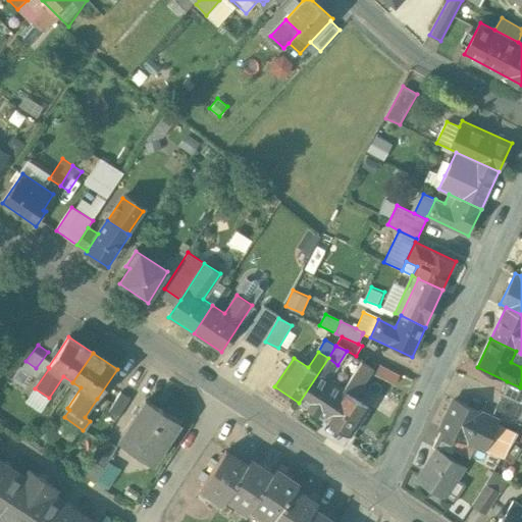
[(328,358),(299,403),(324,420),(345,388),(329,378),(337,365),(328,358)]
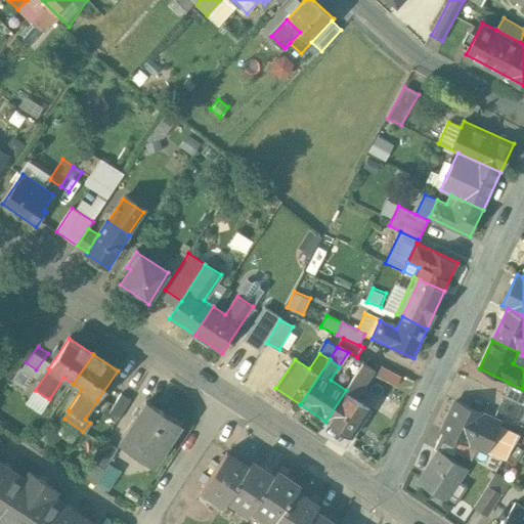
[(26,362),(13,380),(23,387),(36,369),(26,362)]
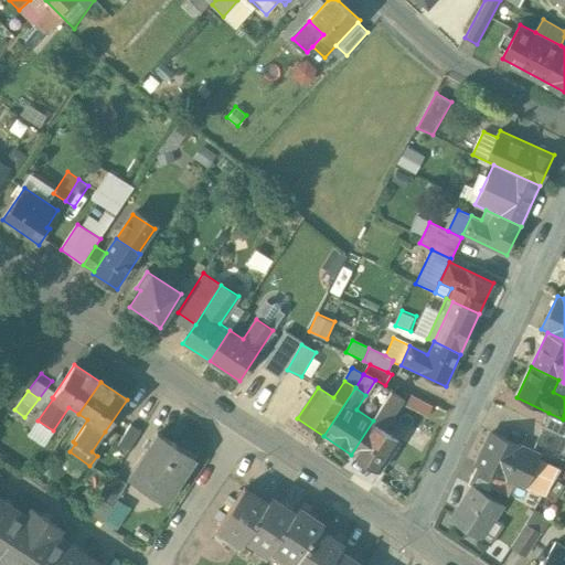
[(373,420),(351,455),(377,472),(397,440),(384,432),(403,402),(391,393),(373,420)]
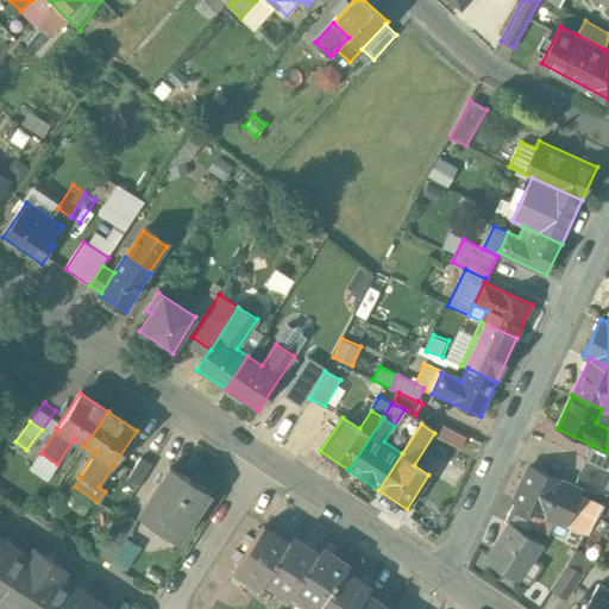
[(468,438),(443,427),(437,439),(462,451),(468,438)]
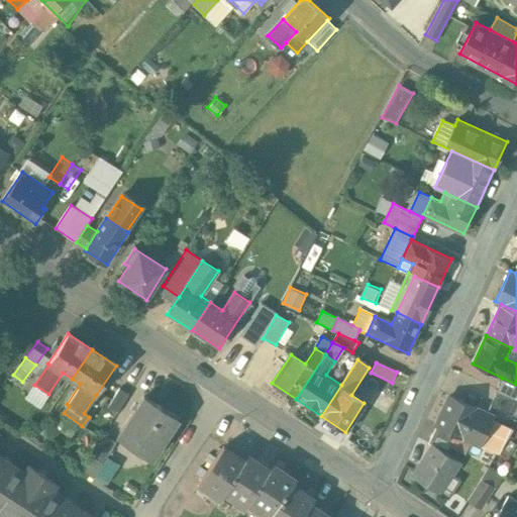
[(515,384),(502,378),(496,389),(516,398),(516,396),(516,382),(515,384)]
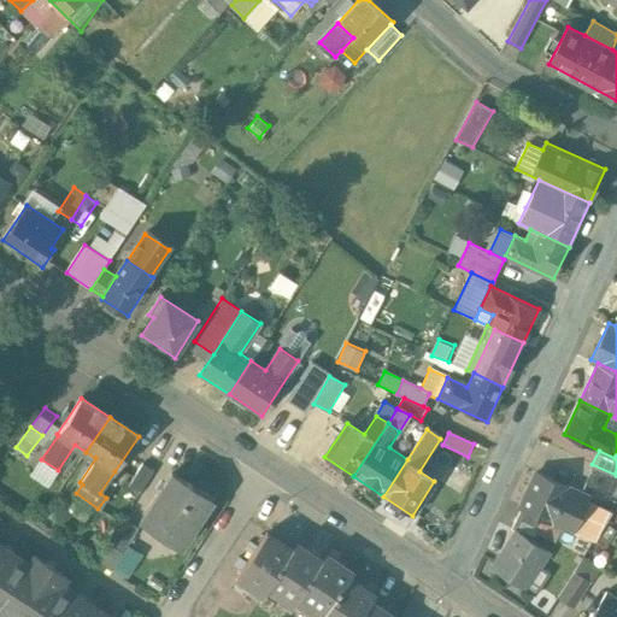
[(153,471),(142,464),(128,487),(139,494),(153,471)]
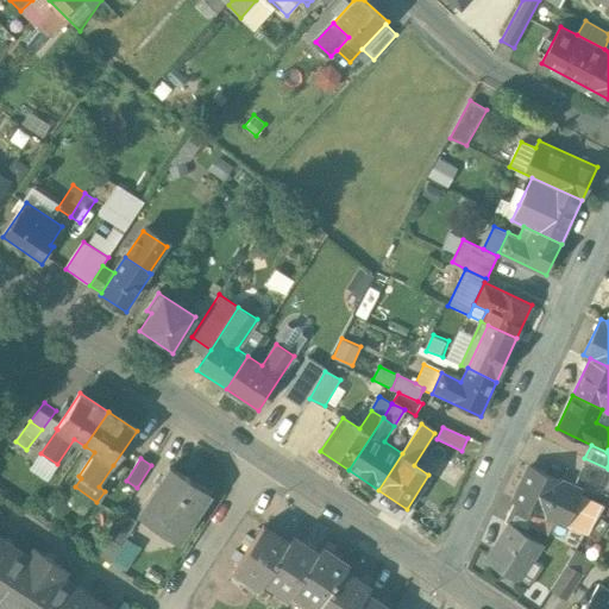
[(608,469),(584,458),(576,476),(608,491),(608,469)]
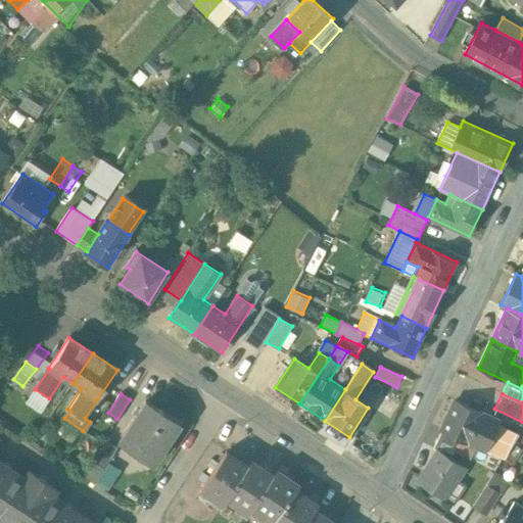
[(145,400),(117,441),(149,463),(159,447),(163,449),(173,436),(164,431),(173,419),(145,400)]
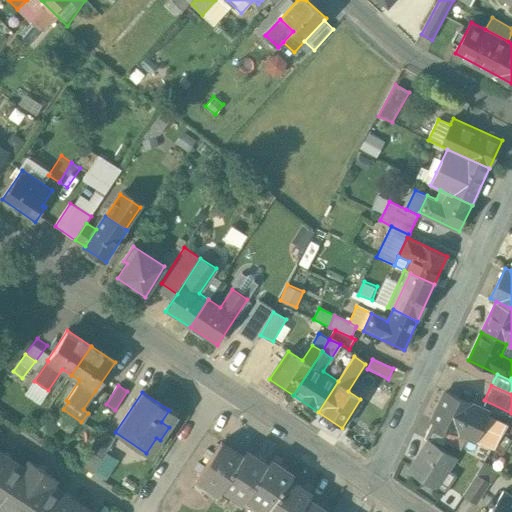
[(487,412),(446,393),(445,392),(432,421),(451,429),(457,432),(467,436),(494,449),(505,431),(500,428),(497,424),(497,420),(485,415),(487,412)]
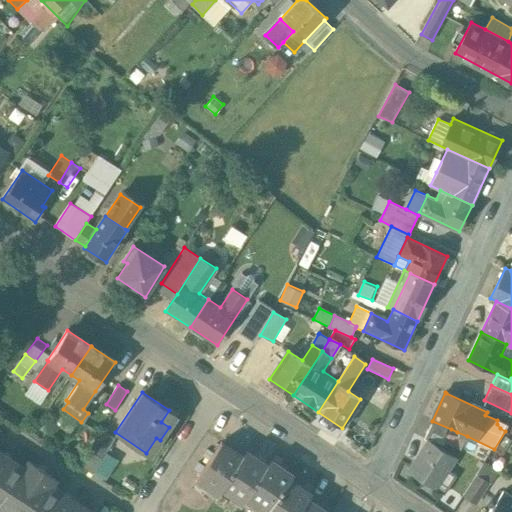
[(451,429),(432,421),(428,430),(446,439),(451,429)]
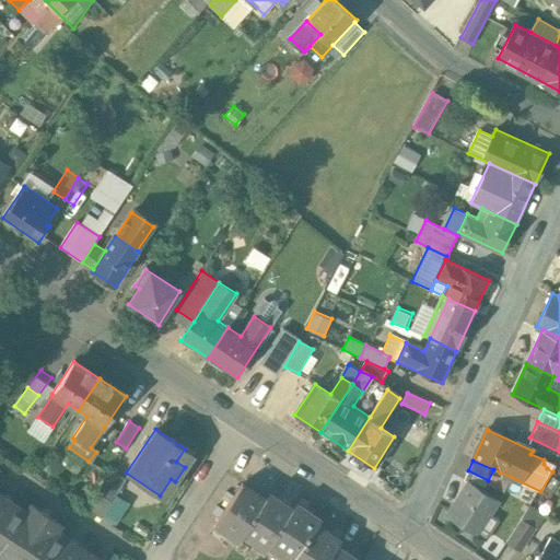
[(511,477),(500,473),(493,469),(488,480),(468,470),(464,480),(468,482),(468,481),(483,492),(488,485),(503,492),(511,477)]
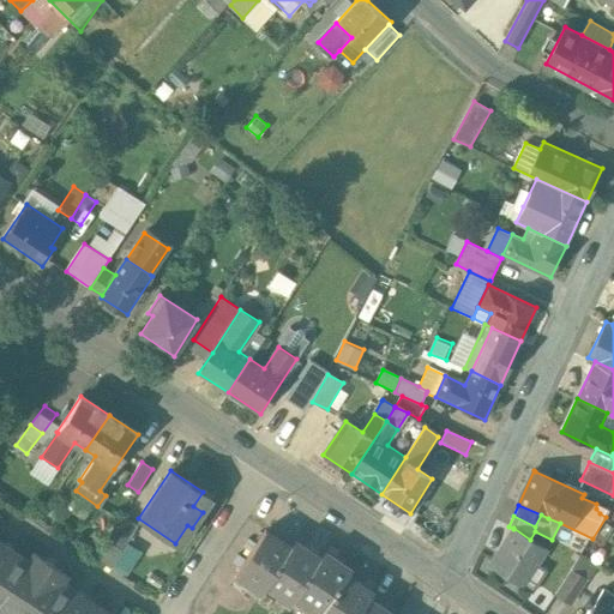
[(138,525),(124,517),(109,541),(122,551),(138,525)]
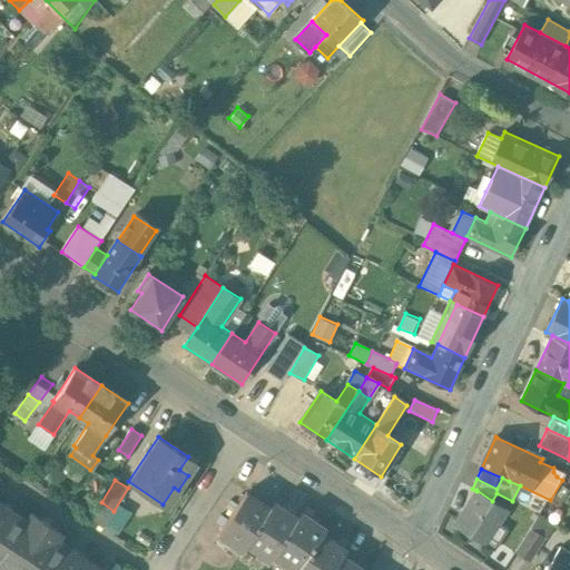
[(492,501),(477,490),(477,491),(455,524),(484,542),(495,550),(507,531),(502,529),(503,527),(499,524),(508,511),(492,501)]
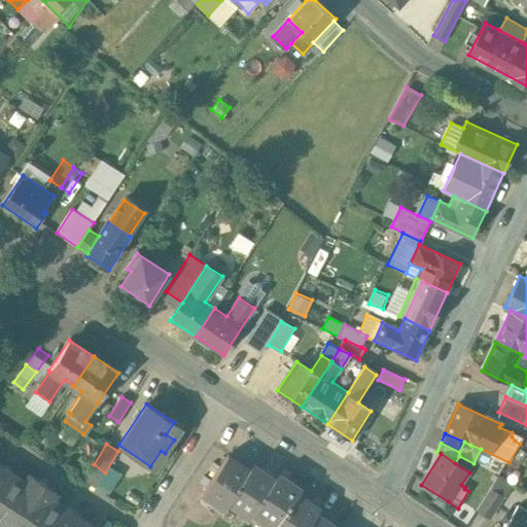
[(227,455),(203,492),(225,507),(230,502),(229,501),(250,469),(249,469),(227,455)]
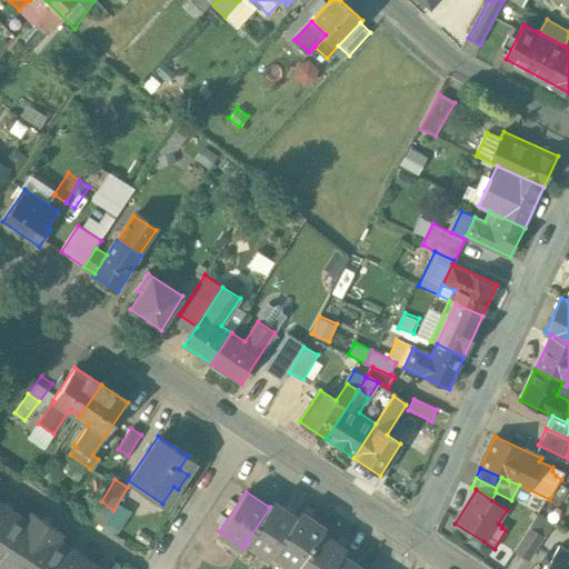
[(0,531),(13,510),(0,501),(0,531)]
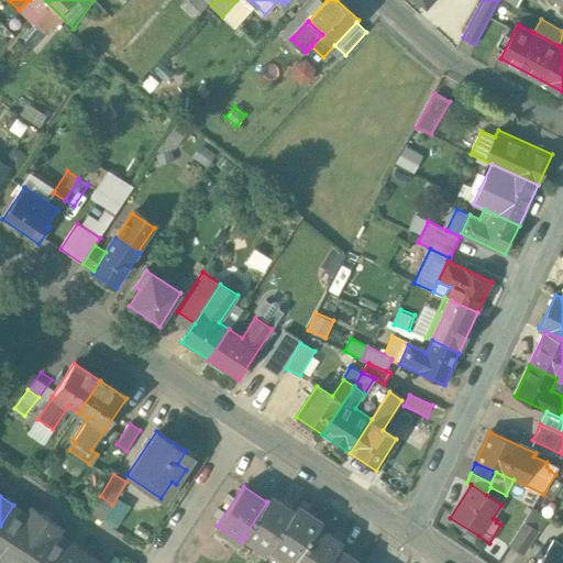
[(267,501),(244,536),(245,537),(268,552),(273,547),(272,545),(295,511),(294,511),(271,496),(266,501),(267,501)]
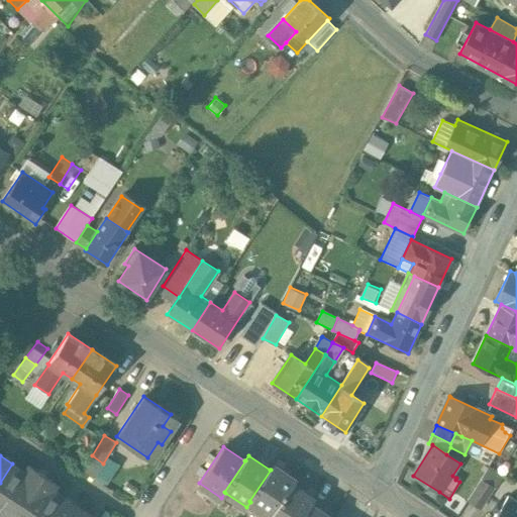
[(28,464),(24,472),(12,463),(0,483),(0,513),(5,516),(49,516),(64,497),(52,490),(56,483),(28,464)]
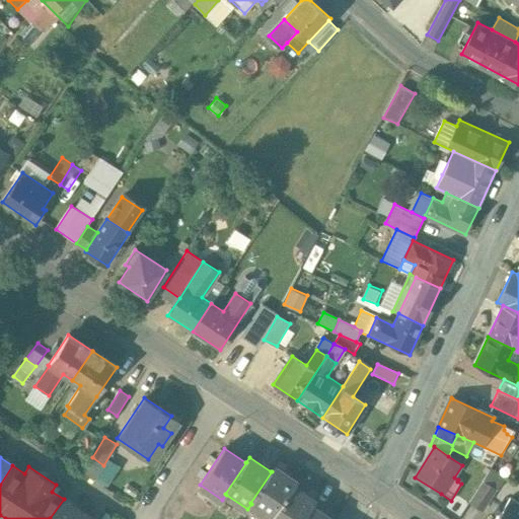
[(275,466),(271,471),(272,471),(250,503),(251,504),(272,517),(293,486),(297,482),(275,466)]
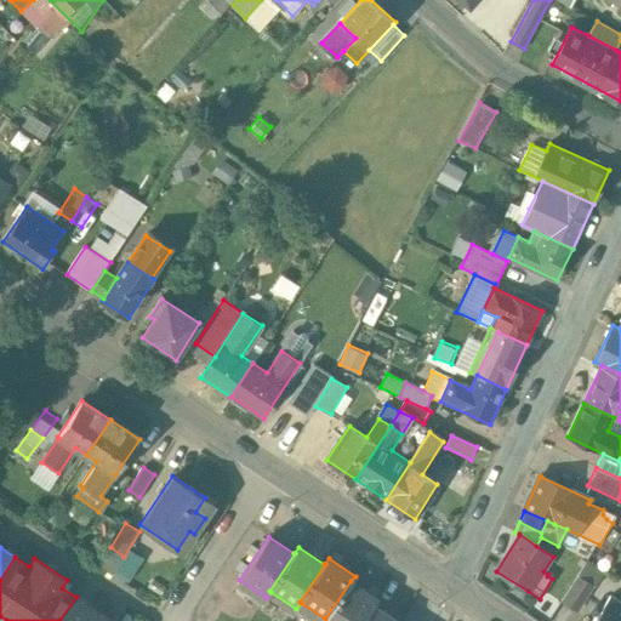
[(602,571),(587,563),(579,576),(593,585),(602,571)]
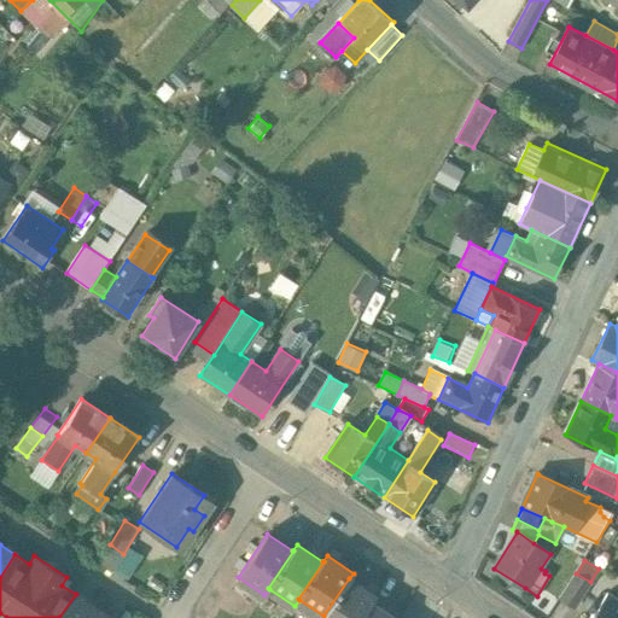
[(576,573),(560,598),(575,606),(590,582),(576,573)]
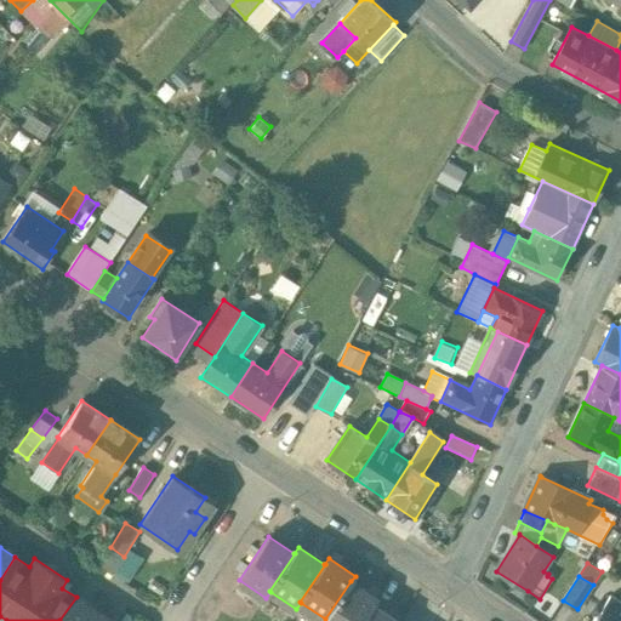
[(351,581),(325,619),(323,620),(362,620),(372,605),(374,605),(377,599),(351,581)]
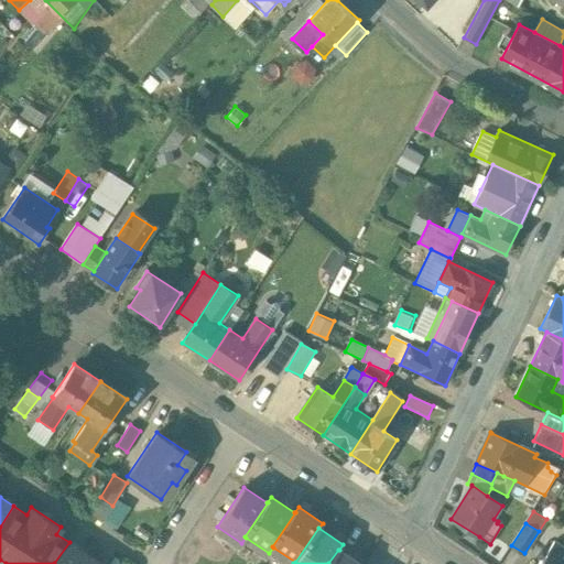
[(563,563),(563,546),(554,541),(539,563),(563,563)]
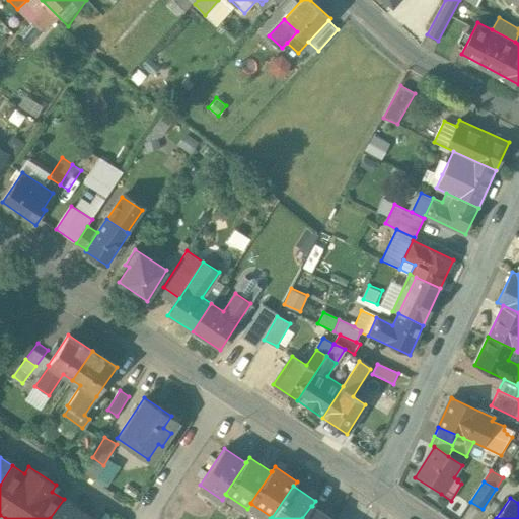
[(93,518),(64,499),(50,518),(93,518)]
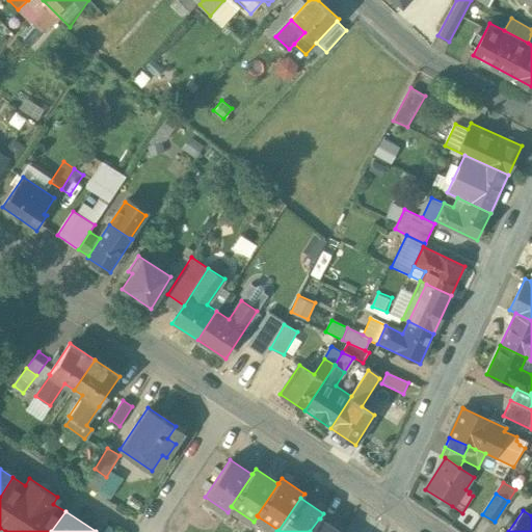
[(319,519),(310,531),(340,531),(320,519),(319,519)]
